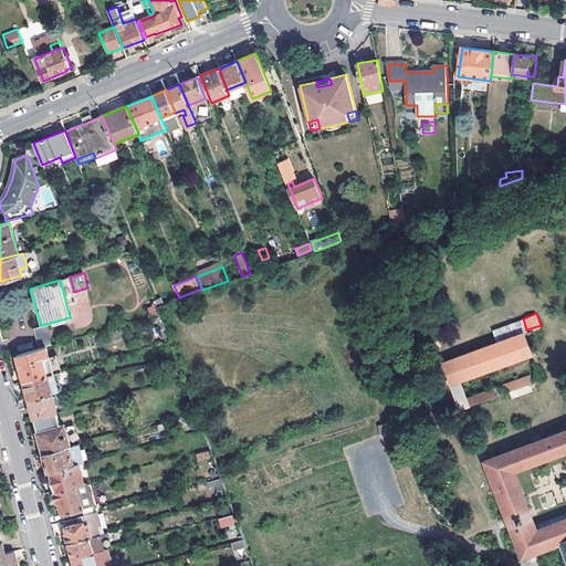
[(460,409),(465,407),(499,394),(495,386),(467,397),(460,378),(532,352),(525,331),(442,363),(460,409)]
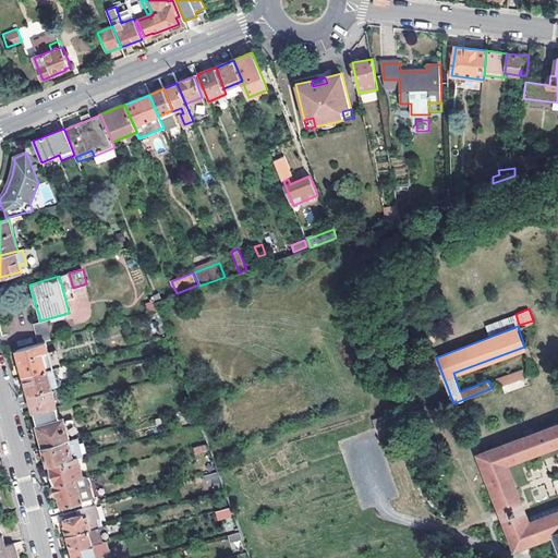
[(24,376),(48,370),(55,367),(48,341),(17,349),(24,376)]
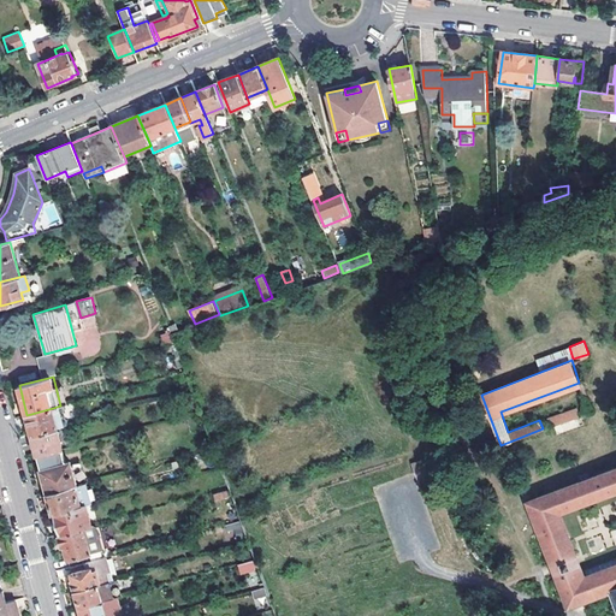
[(550,426),(551,426),(578,415),(574,407),(546,418),(550,426)]
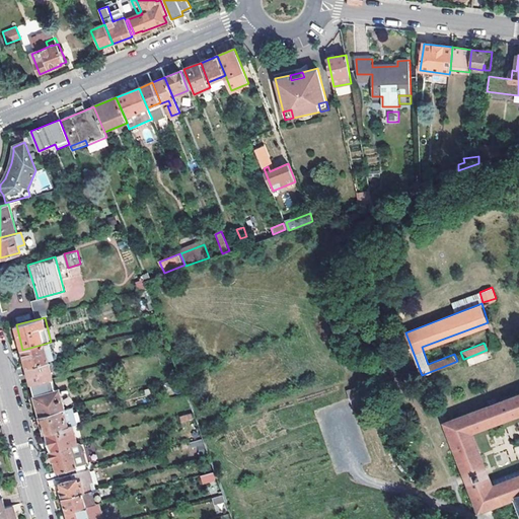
[(22,350),(27,365),(49,359),(45,344),(22,350)]
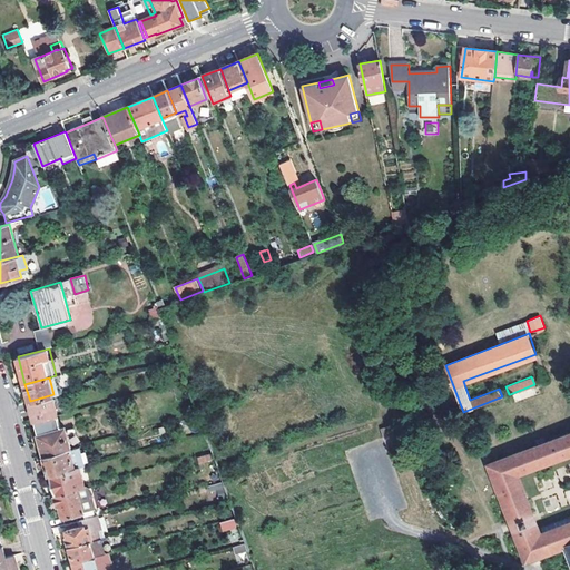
[(534,384),(510,394),(513,402),(538,393),(534,384)]
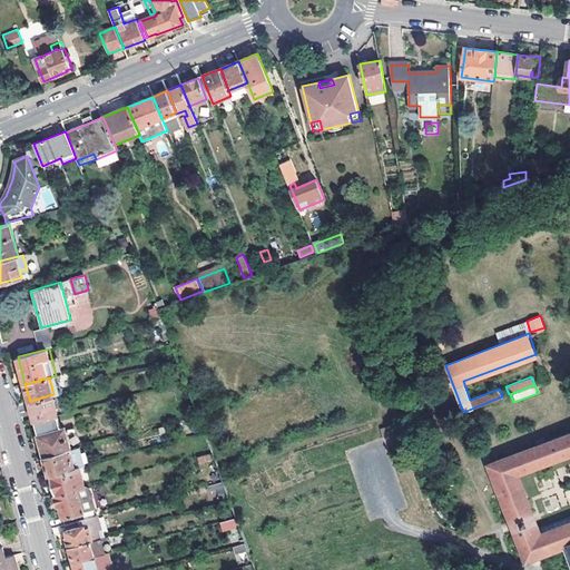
[(30,401),(36,422),(59,415),(53,394),(30,401)]
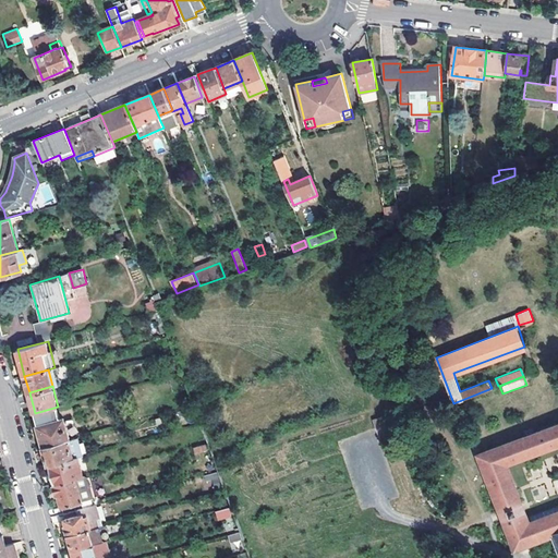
[(38,426),(44,447),(71,439),(65,420),(62,421),(58,407),(35,413),(37,423),(46,421),(46,424),(38,426)]
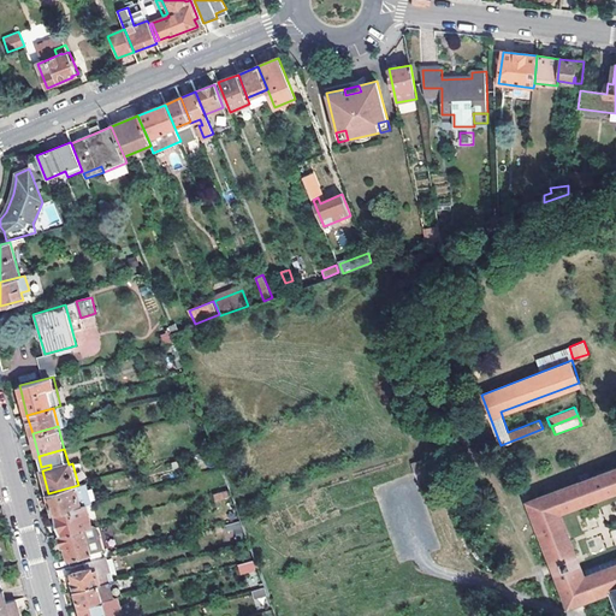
[(212,450),(201,452),(203,460),(214,456),(212,450)]
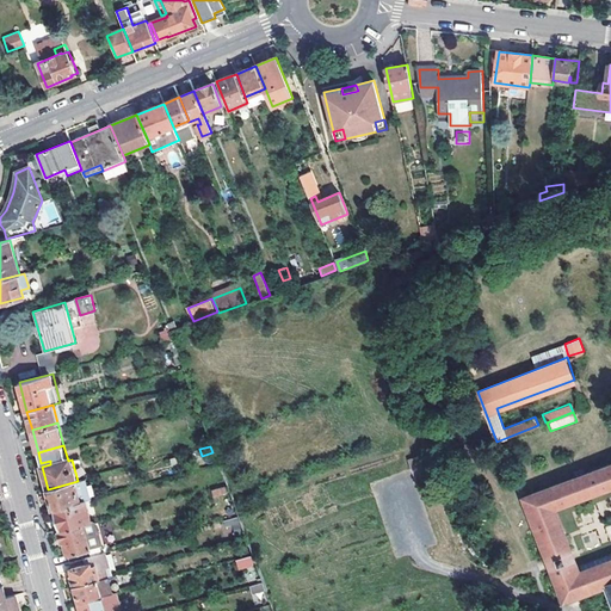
[(413,474),(423,470),(417,455),(407,458),(413,474)]
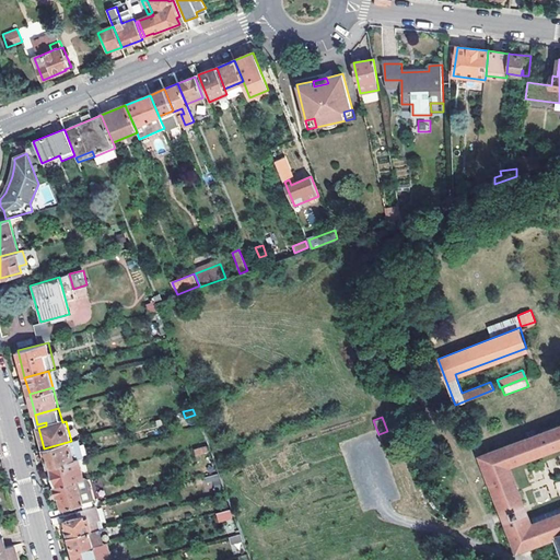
[(528,432),(527,438),(480,455),(516,551),(555,537),(559,535),(559,424),(537,434),(533,430),(528,432)]
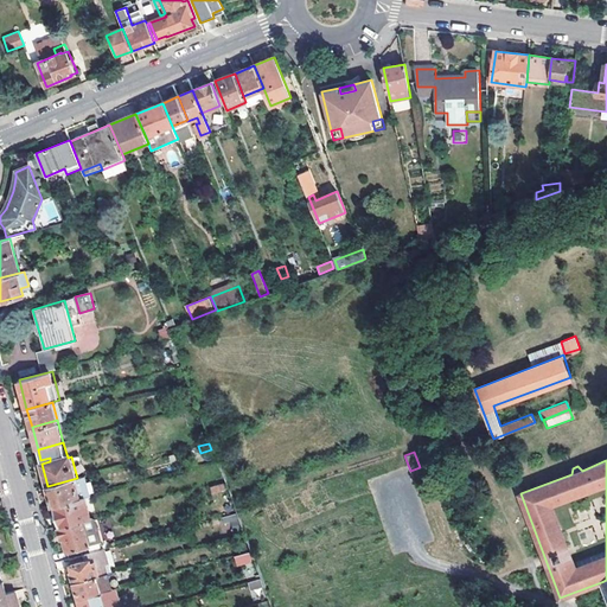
[(53,506),(87,497),(93,496),(87,475),(77,478),(48,486),(53,506)]
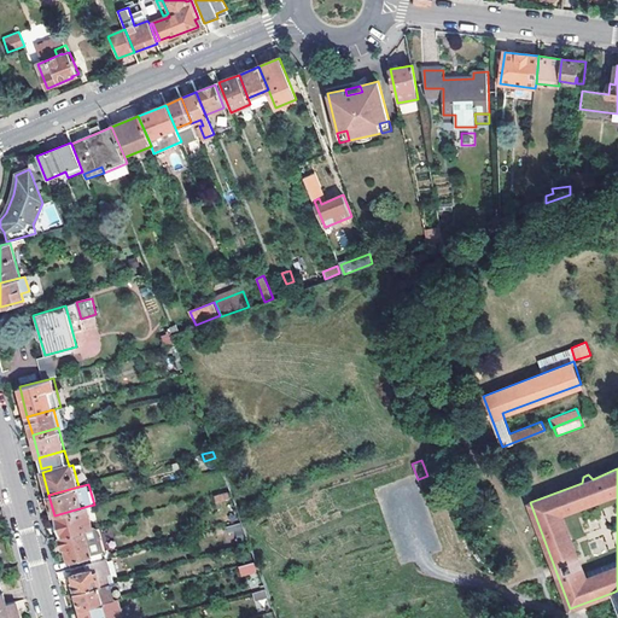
[(216,503),(229,500),(227,491),(214,496),(216,503)]
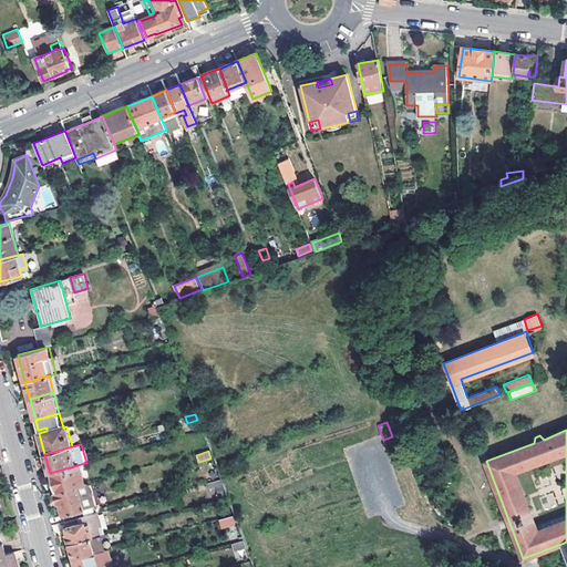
[(85,483),(81,464),(50,473),(54,492),(78,485),(85,483)]
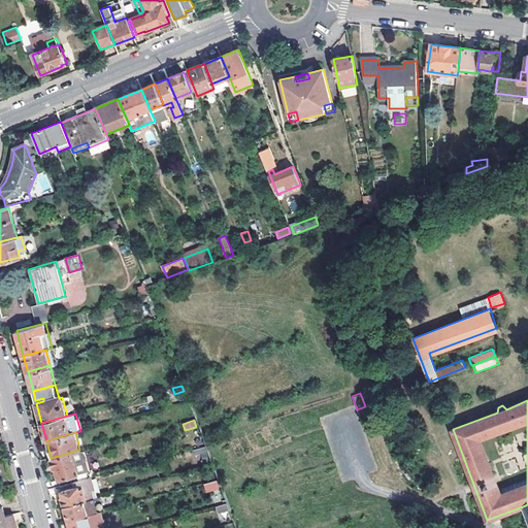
[(206,446),(193,450),(195,455),(208,452),(206,446)]
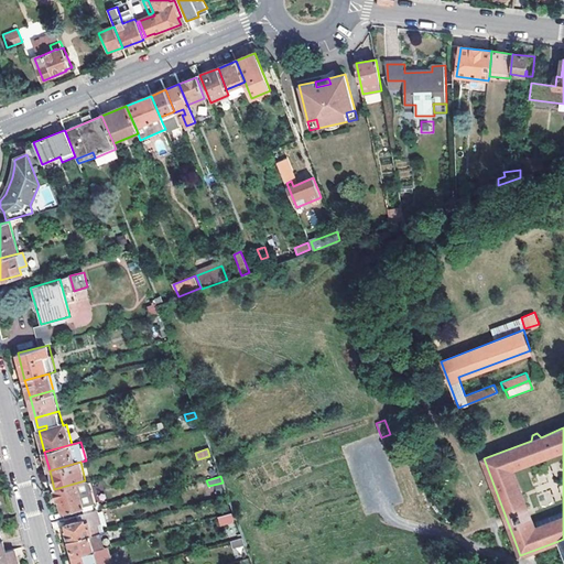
[(86,513),(77,483),(54,489),(57,501),(61,500),(65,519),(86,513)]
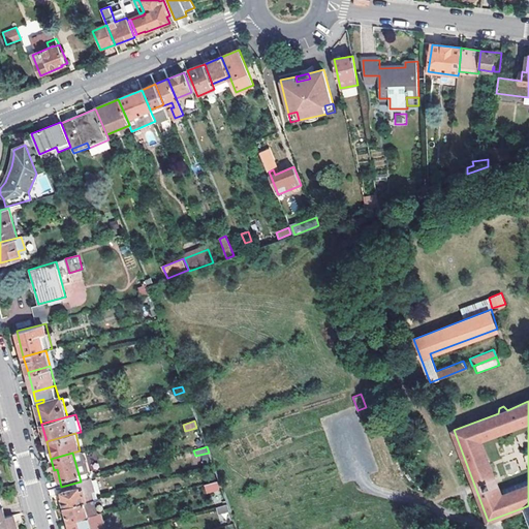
[(215,473),(208,474),(210,481),(216,479),(215,473)]
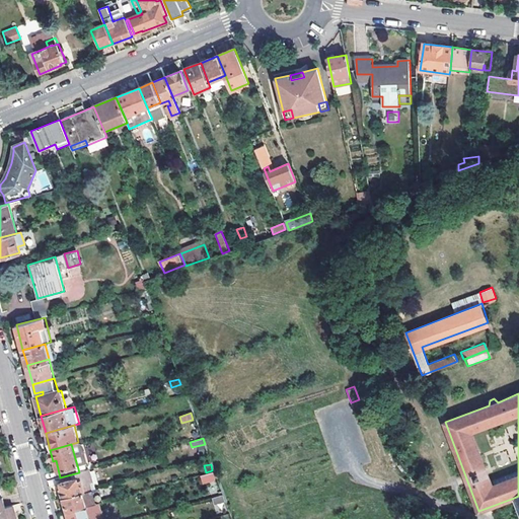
[(63,498),(83,493),(95,489),(89,469),(79,472),(60,477),(63,488),(61,489),(63,498)]
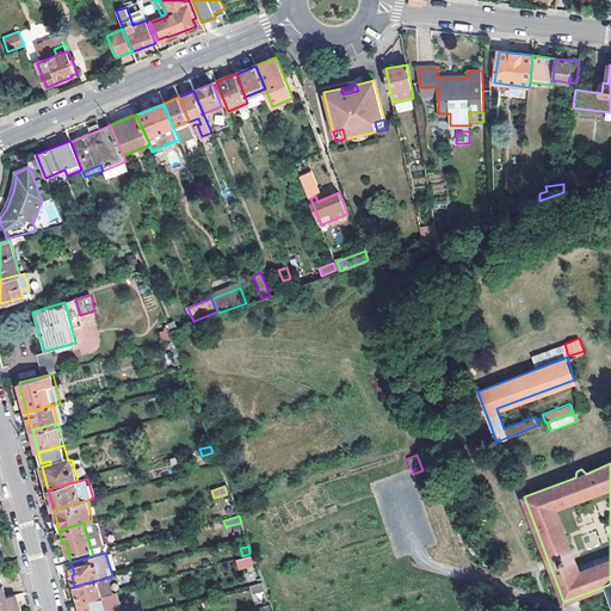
[(253,555),(238,560),(240,567),(255,562),(253,555)]
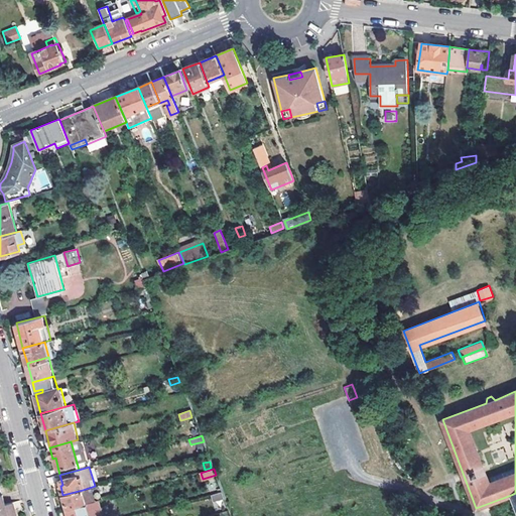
[(67,509),(90,503),(89,499),(85,500),(83,490),(62,495),(67,509)]
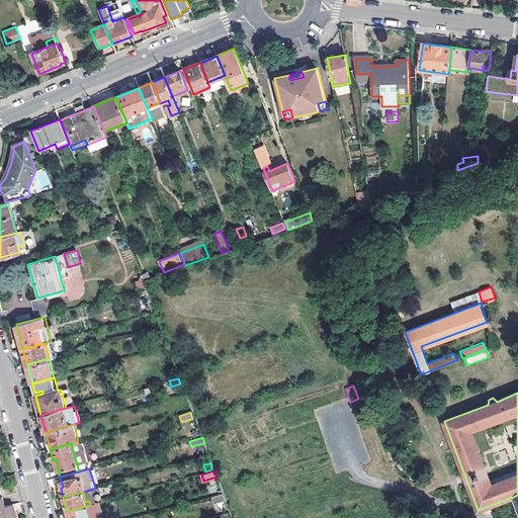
[(222,494),(210,497),(212,503),(224,500),(222,494)]
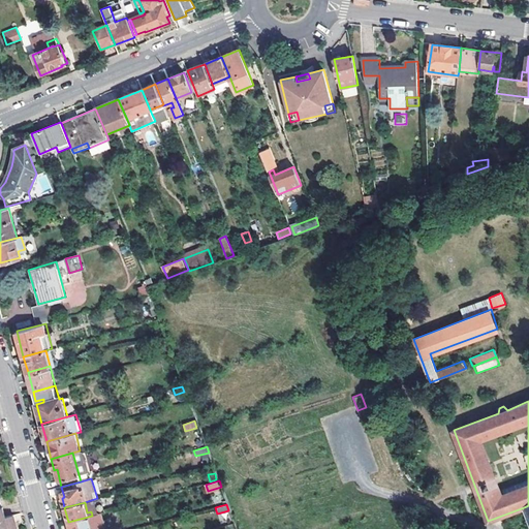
[(0,528),(18,528),(16,516),(7,518),(4,507),(0,507),(0,528)]
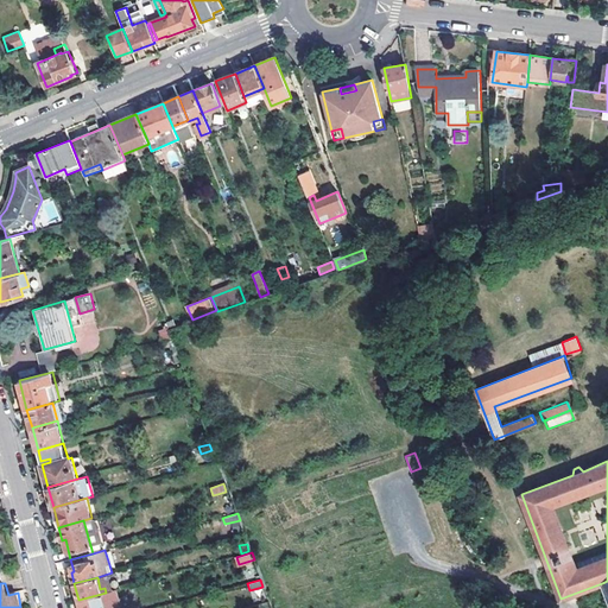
[(118,589),(106,593),(78,600),(81,607),(122,607),(120,597),(118,589)]
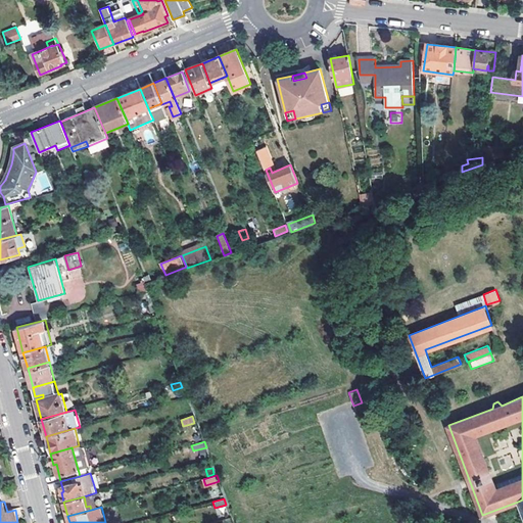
[(103,514),(105,522),(111,522),(113,522),(110,512),(103,514)]
